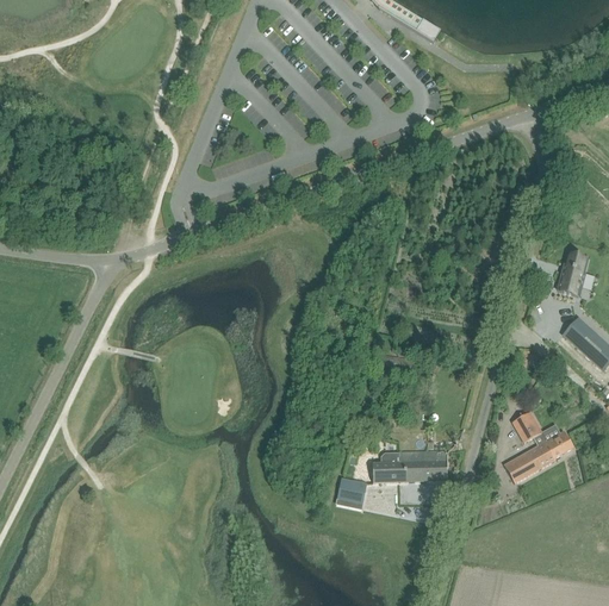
[(422,18),(415,30),(432,41),(440,29),(422,18)]
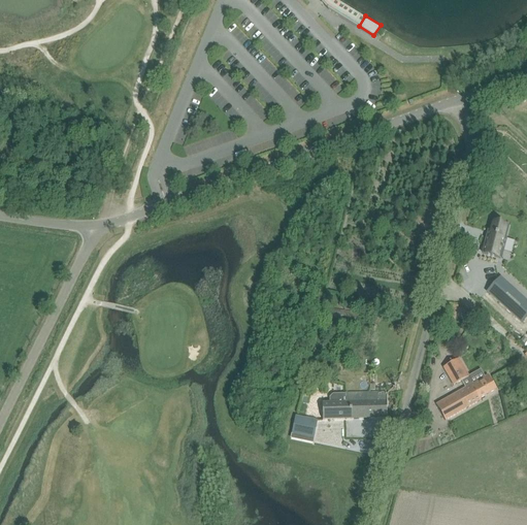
[(507,224),(492,220),(490,229),(488,228),(482,251),(499,256),(505,235),(504,235),(507,224)]
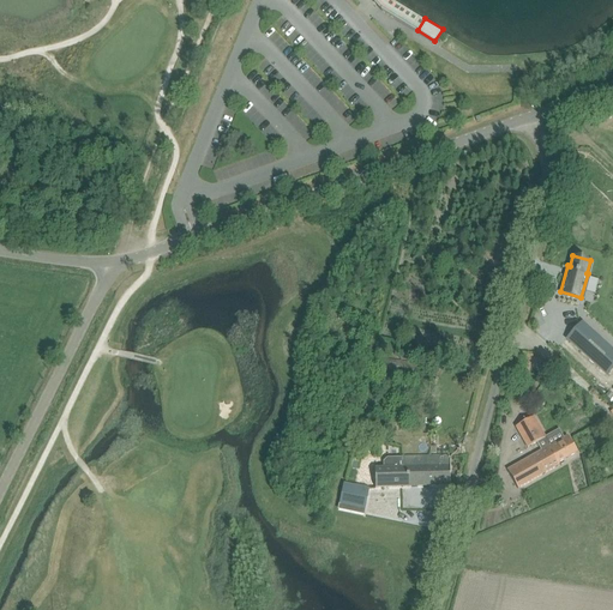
[(581,320),(566,334),(596,363),(611,348),(581,320)]
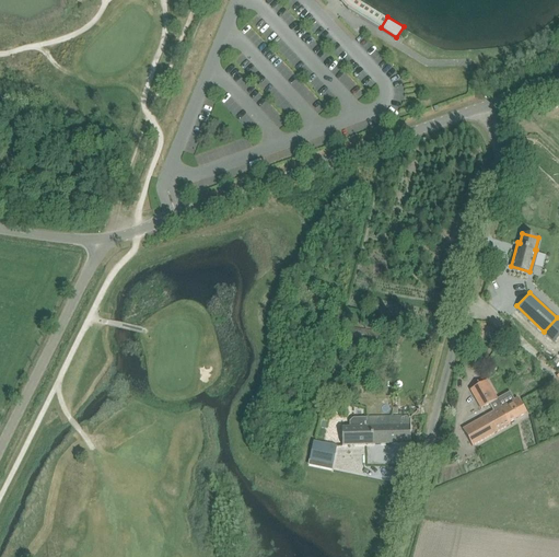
[(477,340),(490,339),(489,321),(476,321),(477,340)]
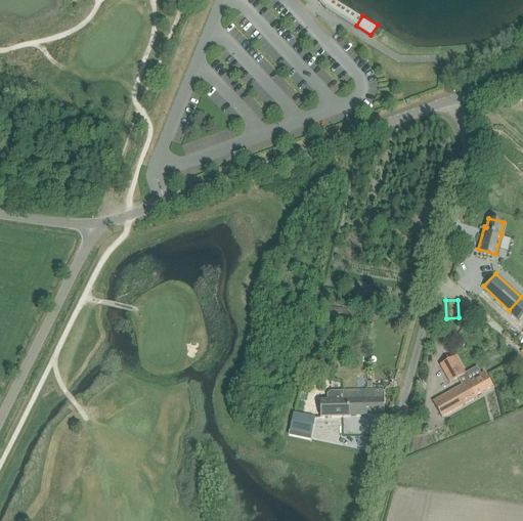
[(432,399),(440,415),(475,395),(474,394),(491,384),(483,371),(465,381),(461,374),(465,372),(454,353),(439,362),(449,381),(455,377),(460,384),(432,399)]
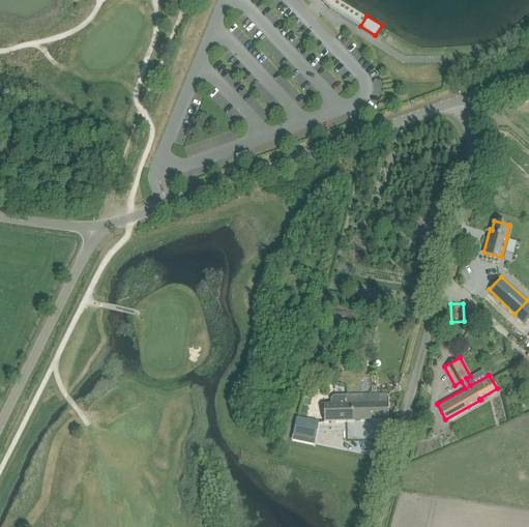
[(330,396),(330,402),(346,402),(351,402),(352,418),(387,417),(387,392),(377,391),(345,392),(333,392),(330,396)]
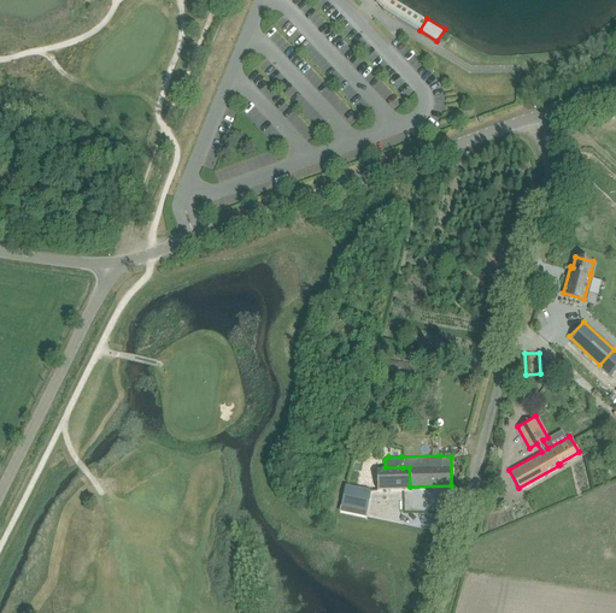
[(403,467),(385,467),(376,467),(376,488),(410,487),(409,467),(403,467)]
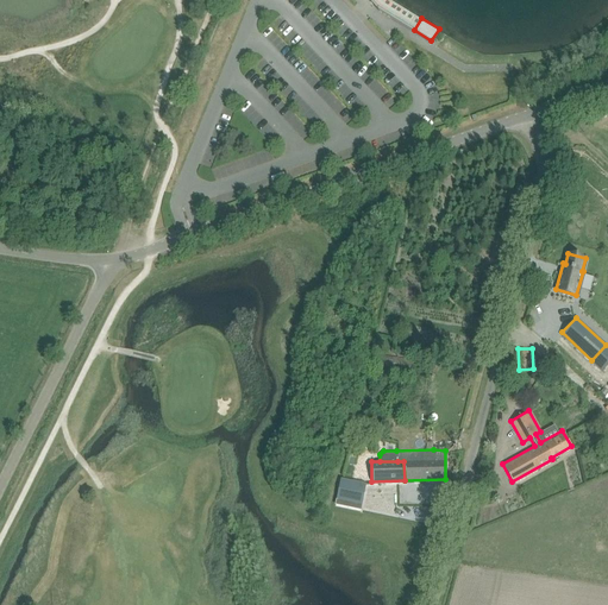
[(340,477),(336,497),(361,503),(365,481),(340,477)]
